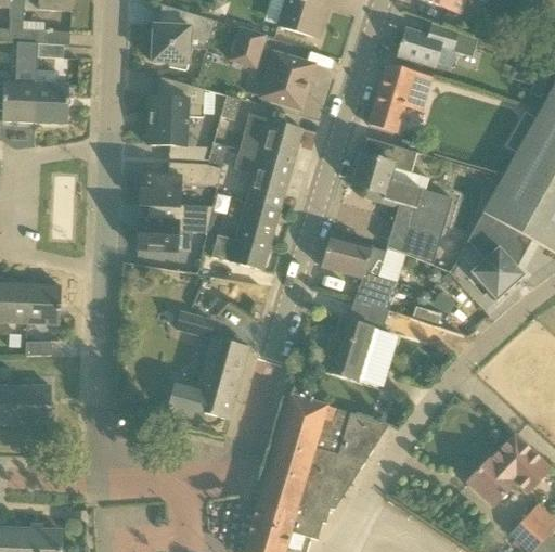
[(72,10),(72,0),(38,0),(38,8),(72,10)]
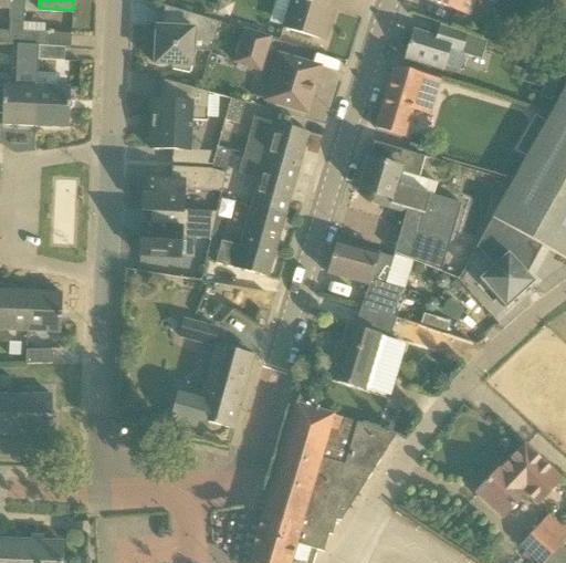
[(325,38),(331,19),(325,17),(329,0),(290,0),(283,25),(325,38)]
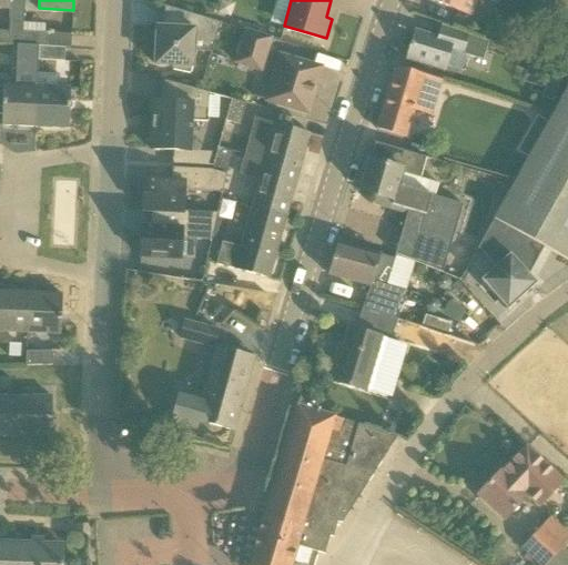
[(437,0),(458,8),(474,13),(478,0),(437,0)]
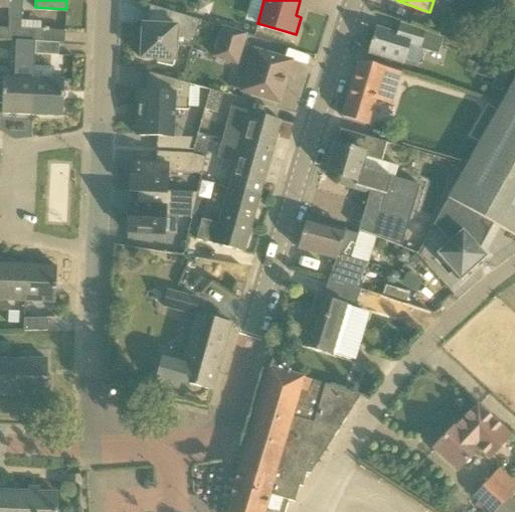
[(191,45),(199,18),(144,1),(143,2),(149,4),(149,22),(142,22),(141,56),(157,57),(157,61),(173,64),(174,57),(175,44),(191,45)]
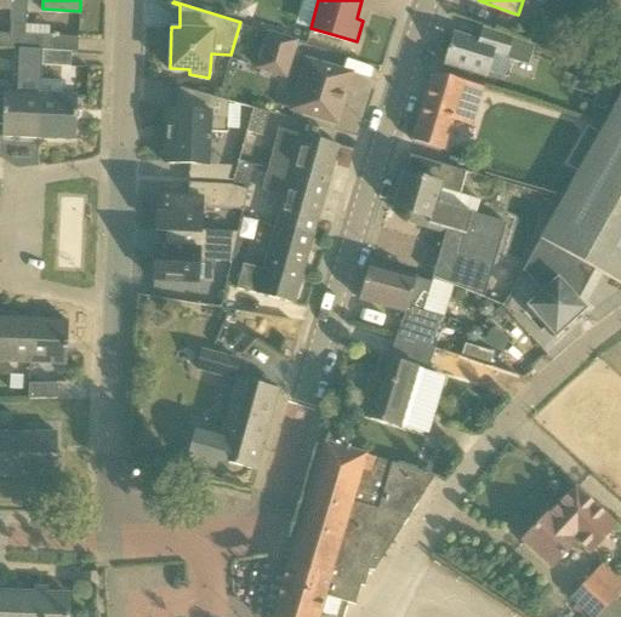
[(23,46),(24,32),(26,18),(11,17),(10,45),(15,46),(23,46)]
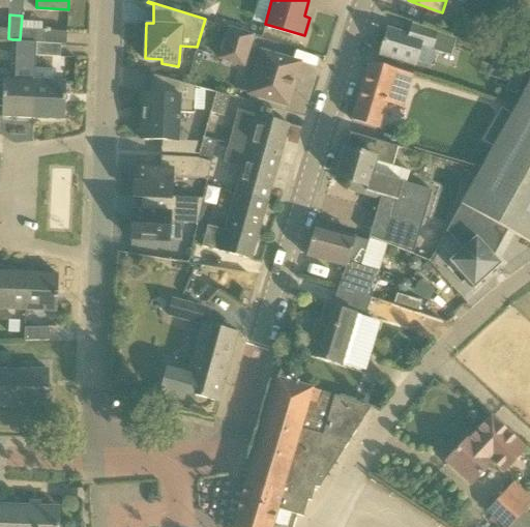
[(512,57),(524,61),(529,47),(529,16),(525,29),(512,57)]
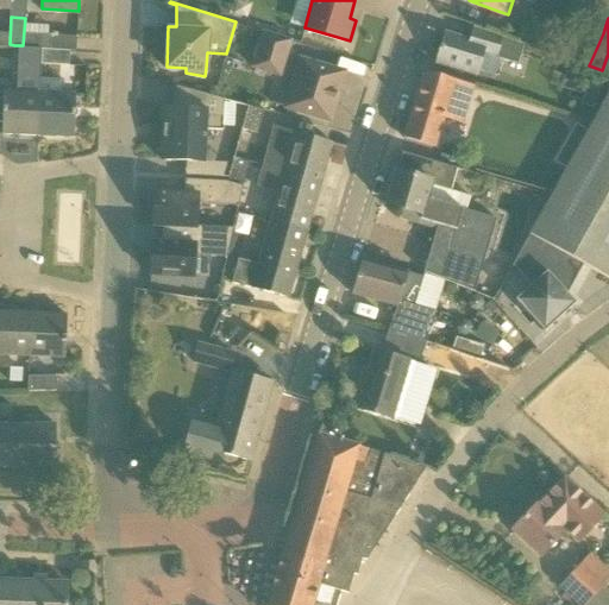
[(496,55),(502,35),(473,24),(469,37),(444,30),(435,60),(476,74),(483,50),(496,55)]
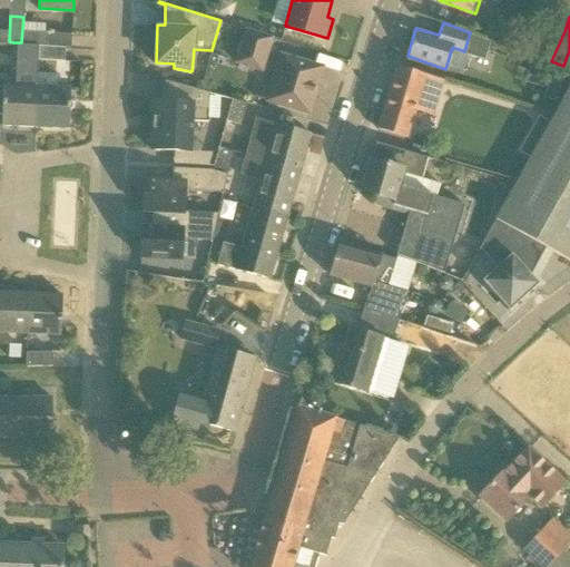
[(262,68),(272,36),(246,28),(236,60),(262,68)]
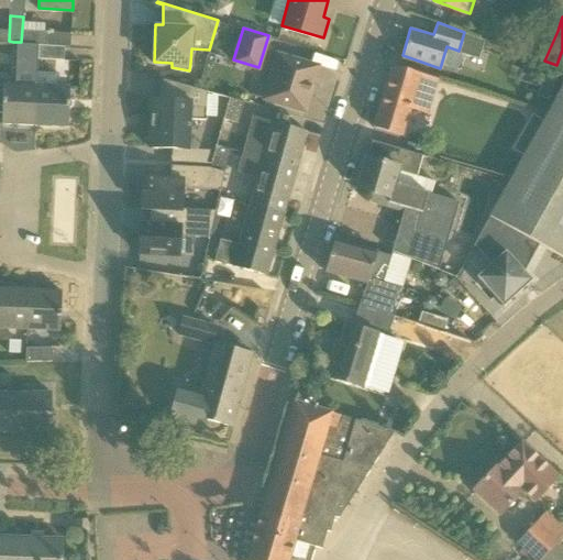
[(47,43),(47,30),(22,29),(21,42),(39,43),(47,43)]
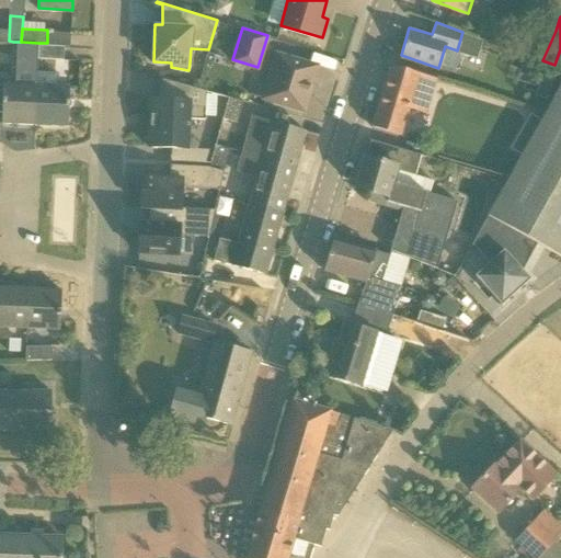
[(521,37),(512,34),(501,40),(497,46),(514,53),(521,37)]
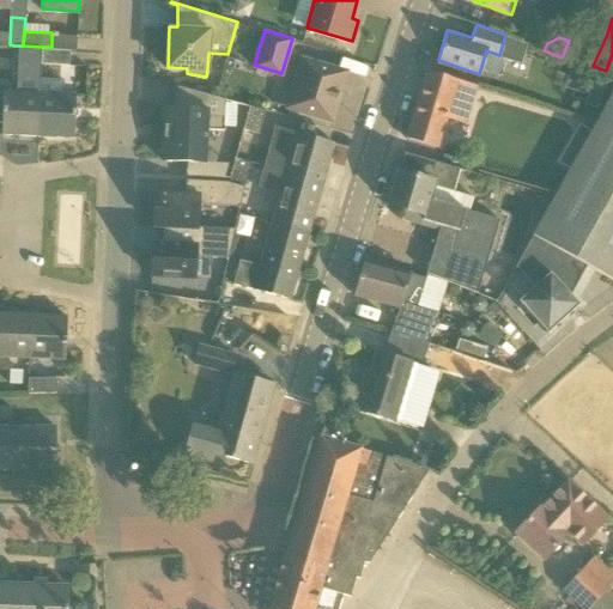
[(38,134),(40,77),(41,48),(17,47),(16,90),(5,89),(5,86),(0,85),(0,103),(2,104),(1,133),(38,134)]
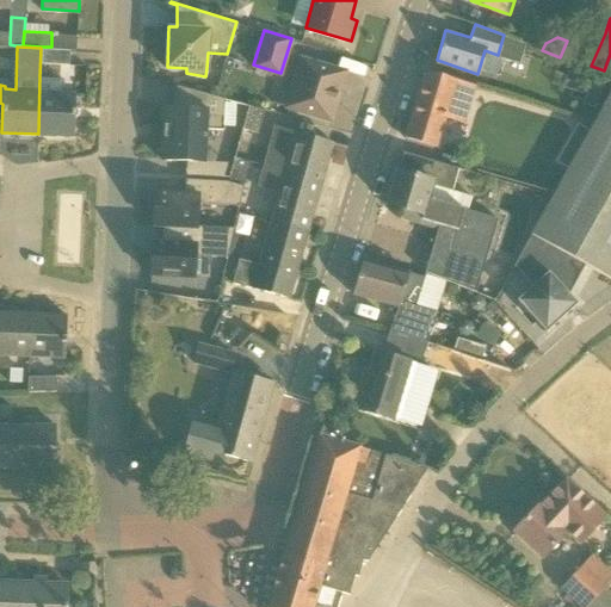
[(42,47),(42,62),(69,63),(71,48),(51,47),(42,47)]
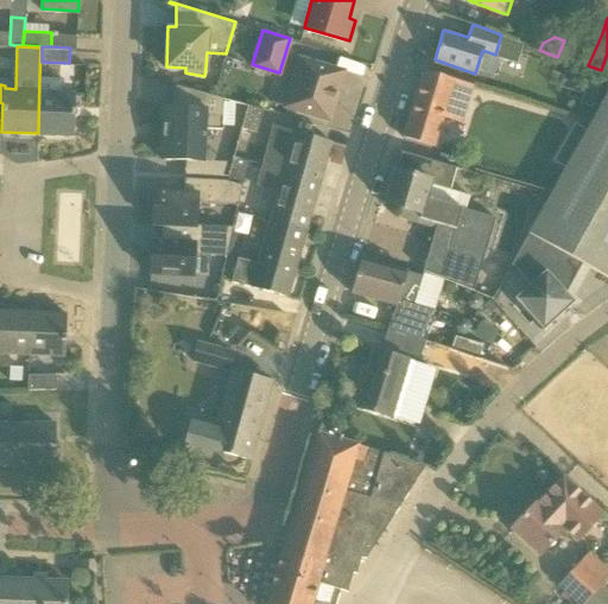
[(330,119),(346,69),(299,56),(285,105),(330,119)]
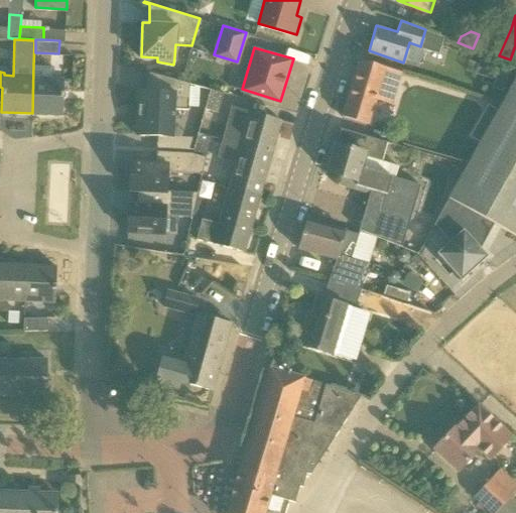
[(392,103),(402,71),(360,57),(343,115),(367,122),(375,98),(392,103)]
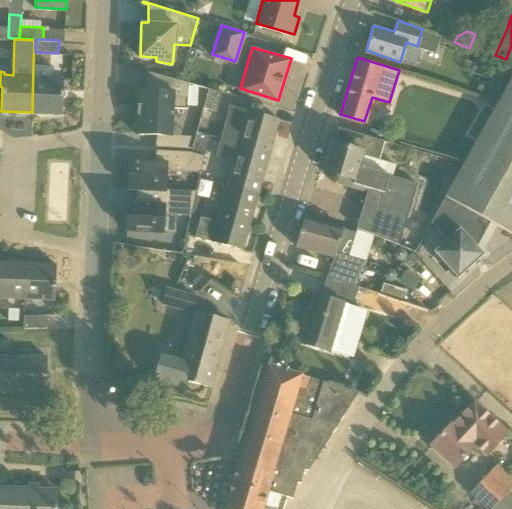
[(62,113),(64,77),(52,76),(52,65),(33,64),(32,112),(62,113)]
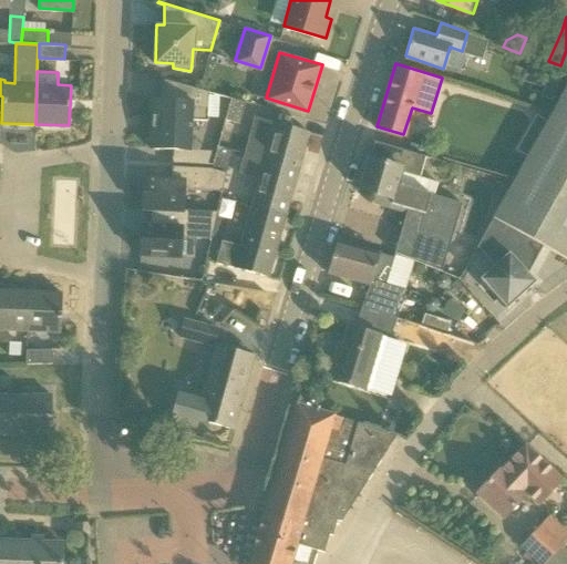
[(545,72),(538,96),(550,100),(557,75),(545,72)]
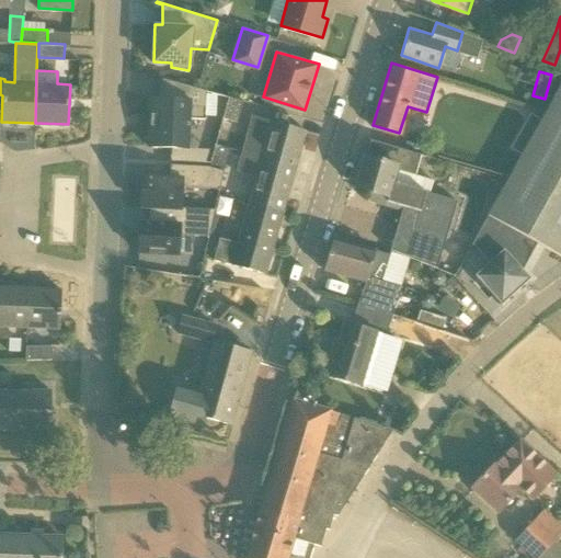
[(206,89),(162,78),(158,97),(151,97),(148,145),(189,147),(190,116),(205,117),(206,89)]
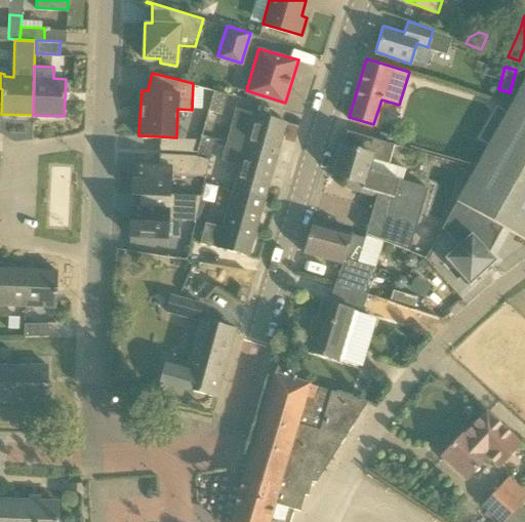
[(524,79),(457,199),(502,225),(524,237),(524,79)]
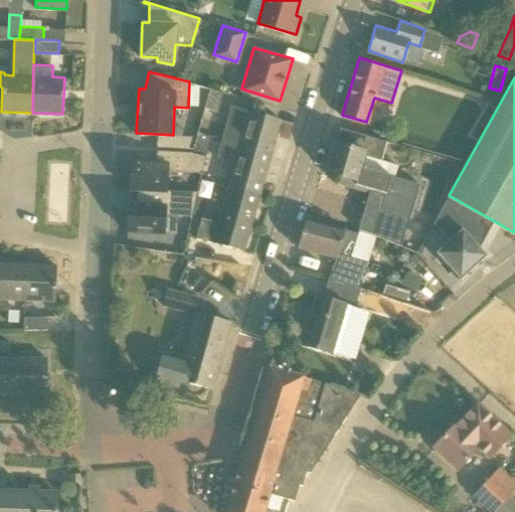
[(207,97),(205,107),(218,111),(220,101),(207,97)]
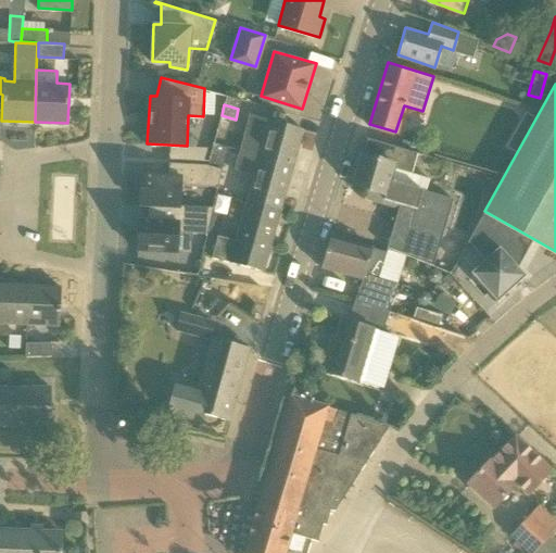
[(290,176),(303,128),(269,120),(265,135),(247,129),(237,161),(290,176)]
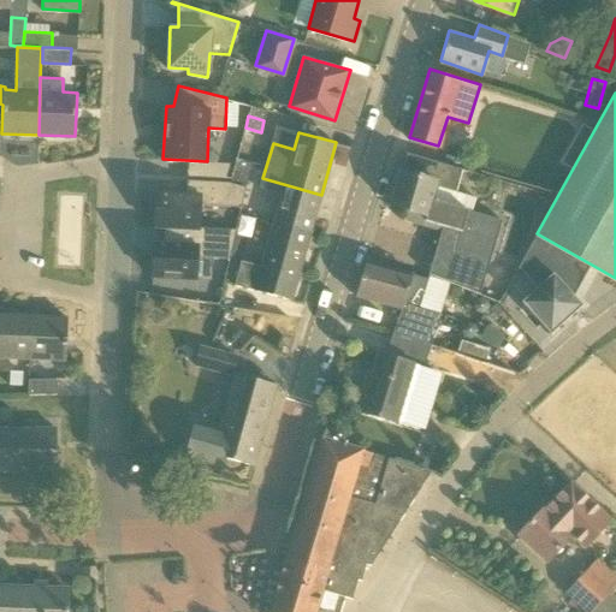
[(455,190),(461,167),(407,152),(402,171),(400,170),(390,203),(409,208),(407,214),(443,224),(428,272),(479,292),(502,219),(433,198),(438,185),(455,190)]
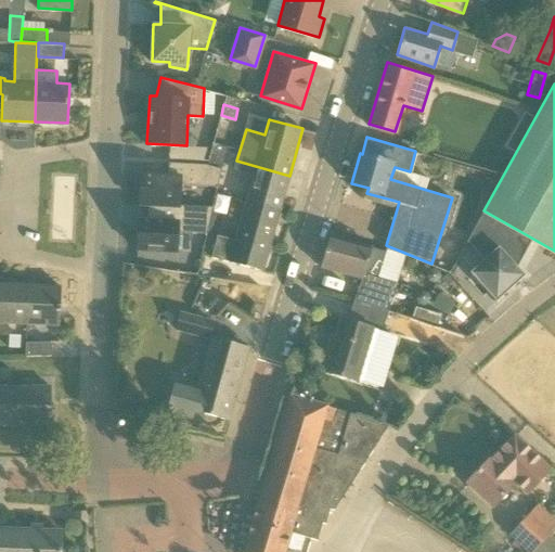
[(205,155),(223,161),(227,150),(208,144),(205,155)]
